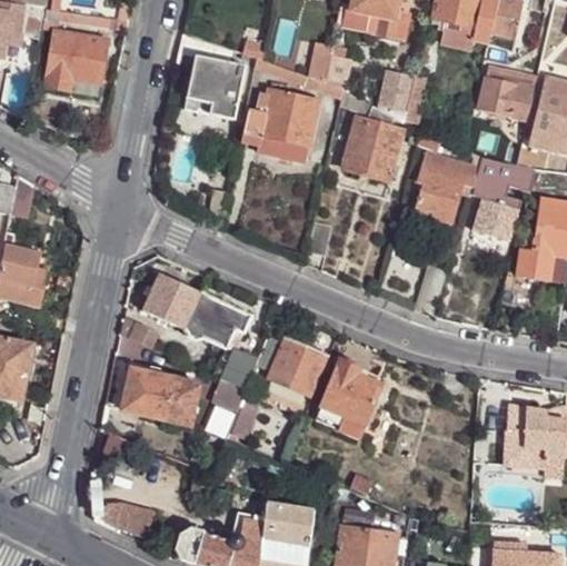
[(1,0),(0,0),(0,11),(7,12),(2,45),(11,46),(18,47),(20,32),(21,22),(15,21),(17,2),(1,0)]
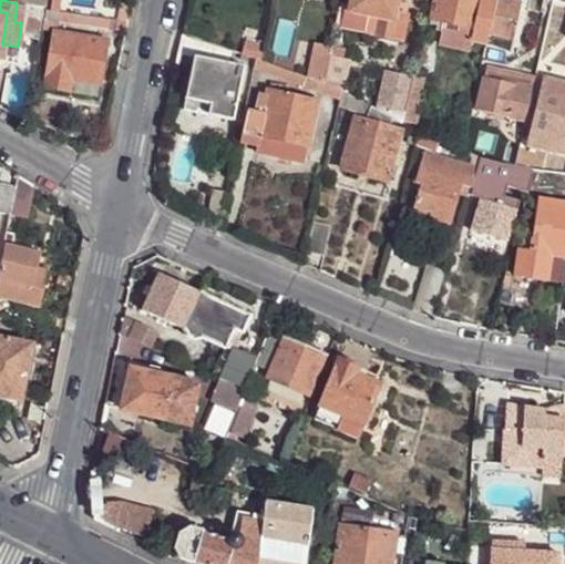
[(350,0),(349,8),(368,11),(392,18),(396,0),(350,0)]
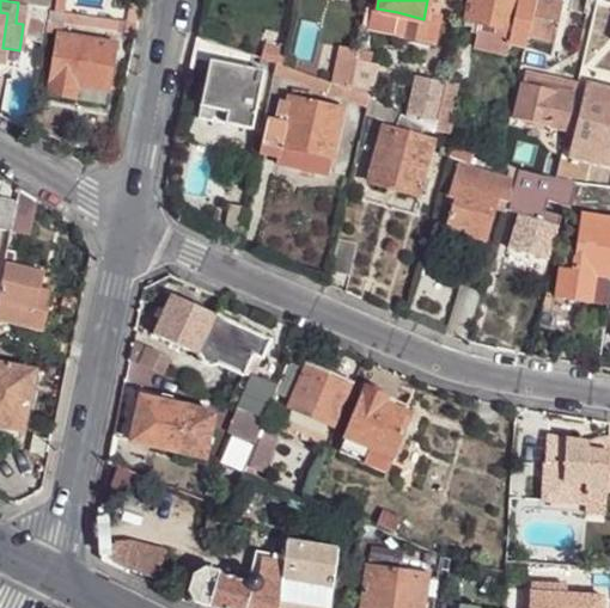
[(467,0),(463,19),(471,20),(510,30),(507,42),(524,45),(525,31),(532,0),(467,0)]
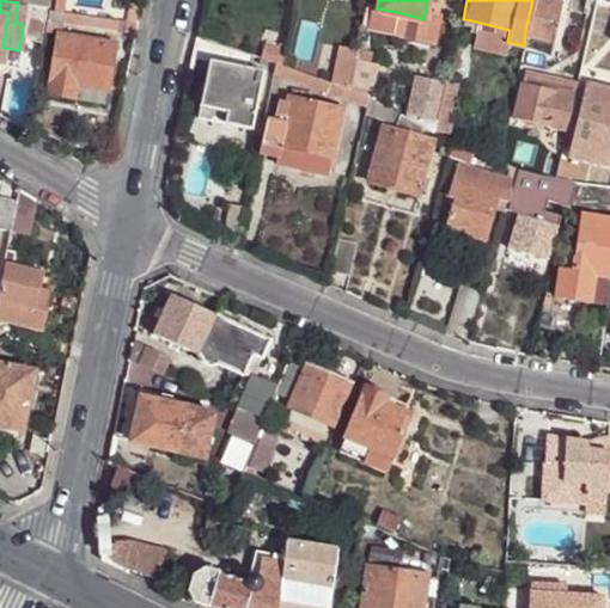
[(532,0),(525,31),(551,38),(560,0),(532,0)]
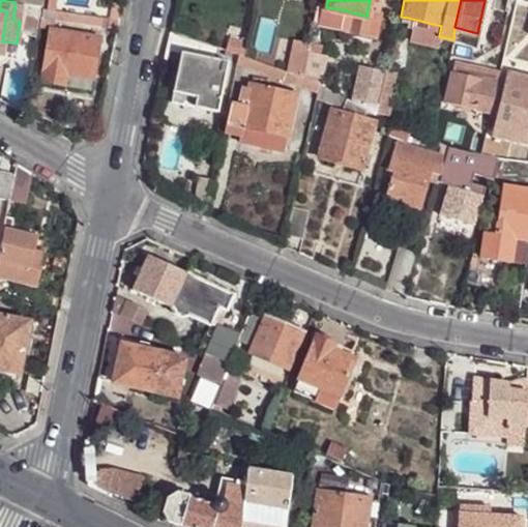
[(117,17),(120,2),(111,1),(109,17),(117,17)]
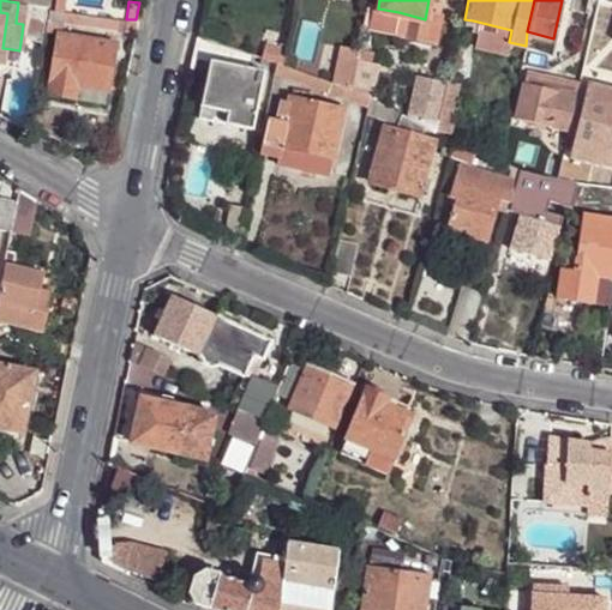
[(45,7),(18,2),(16,23),(23,24),(41,28),(43,17),(45,7)]
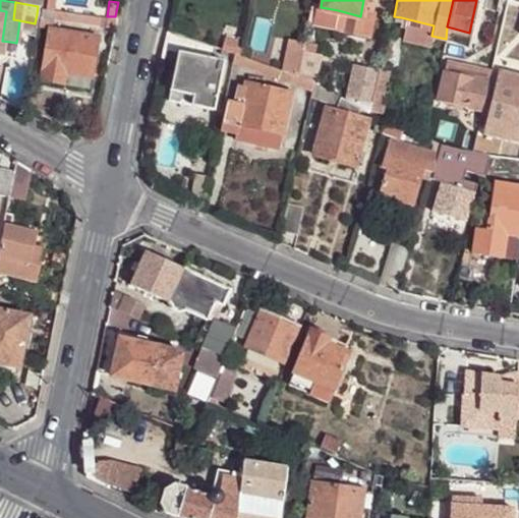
[(44,7),(38,6),(37,14),(50,16),(97,23),(99,15),(44,7)]
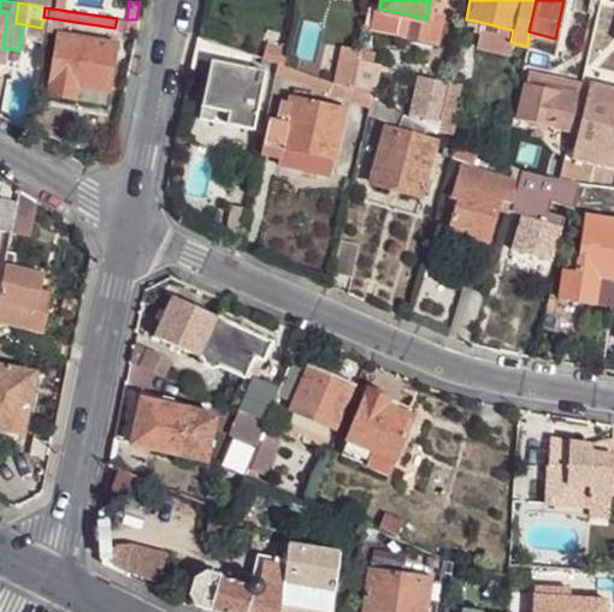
[(400,12),(379,9),(373,7),(369,27),(395,33),(400,12)]
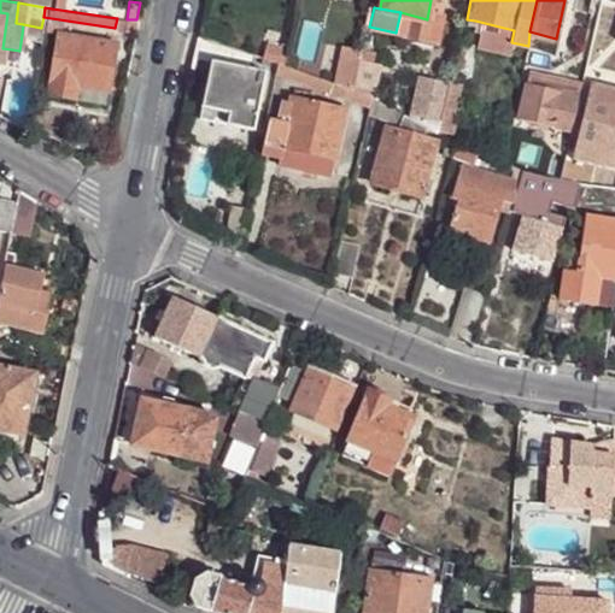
[(59,19),(44,17),(41,28),(41,30),(57,31),(59,19)]
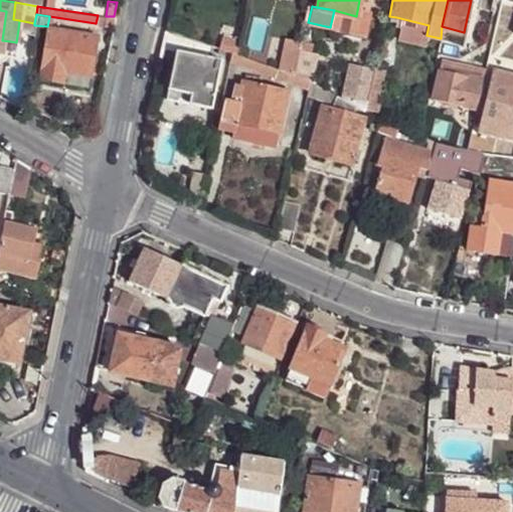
[(112,25),(114,16),(106,16),(98,15),(96,23),(112,25)]
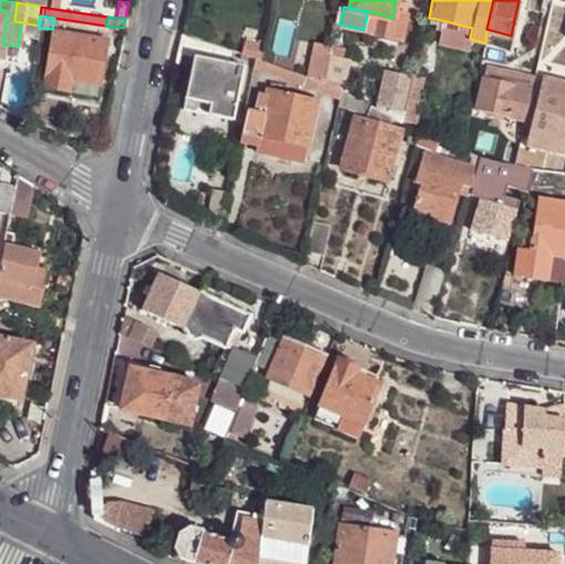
[(470,39),(472,28),(437,19),(435,24),(442,26),(440,32),(470,39)]
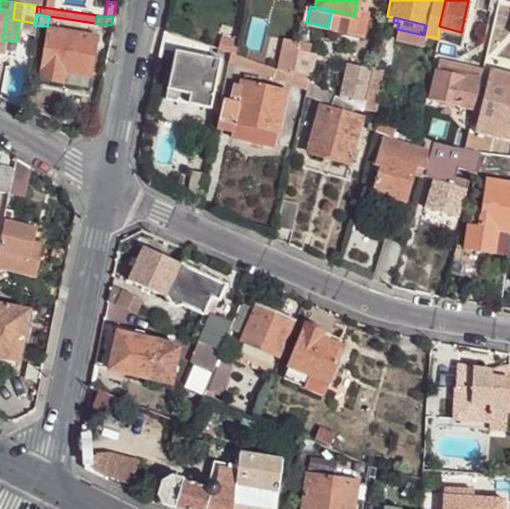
[(34,25),(34,23),(19,20),(18,29),(33,32),(34,25)]
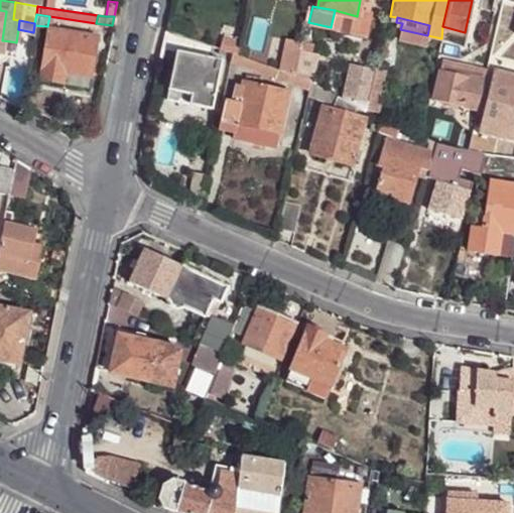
[(95,34),(47,26),(38,78),(60,81),(62,70),(88,75),(95,34)]
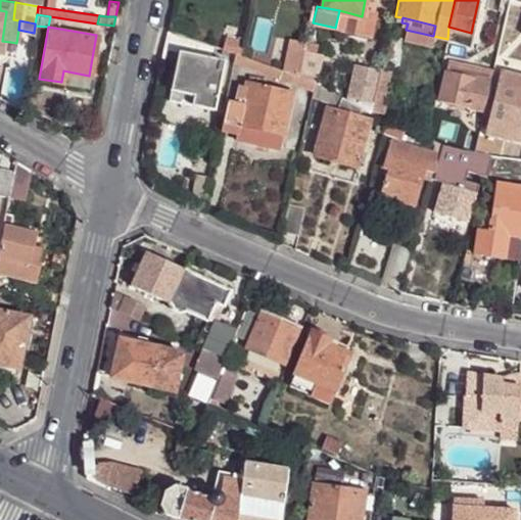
[(471,33),(448,27),(447,39),(470,45),(471,33)]
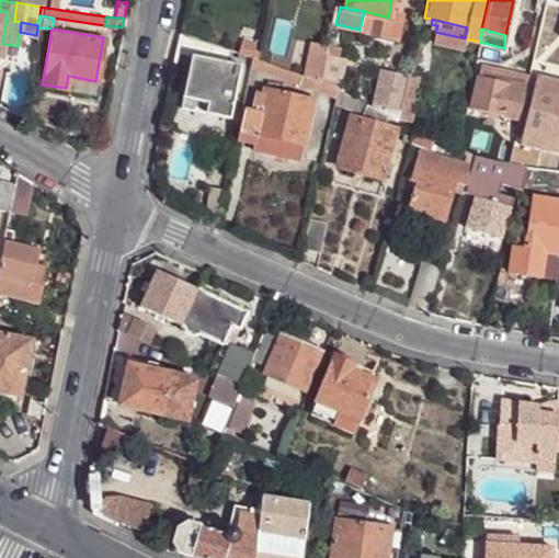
[(311,42),(304,75),(307,76),(317,79),(322,55),(326,44),(311,42)]
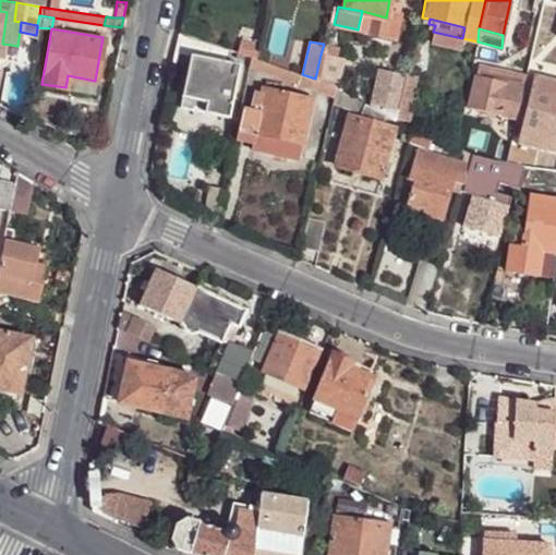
[(324,44),(321,55),(335,58),(337,47),(324,44)]
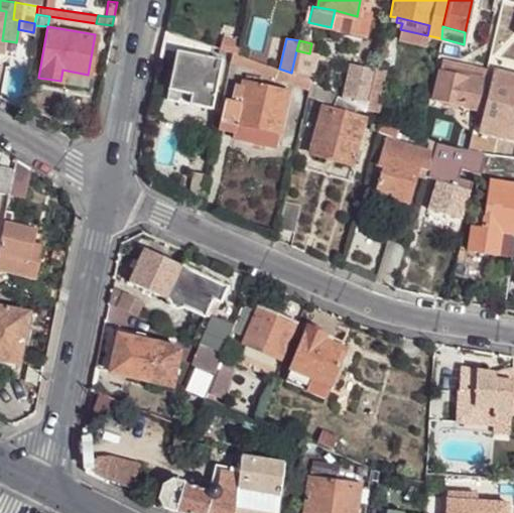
[(196,95),(193,104),(211,108),(221,58),(175,48),(167,88),(196,95)]
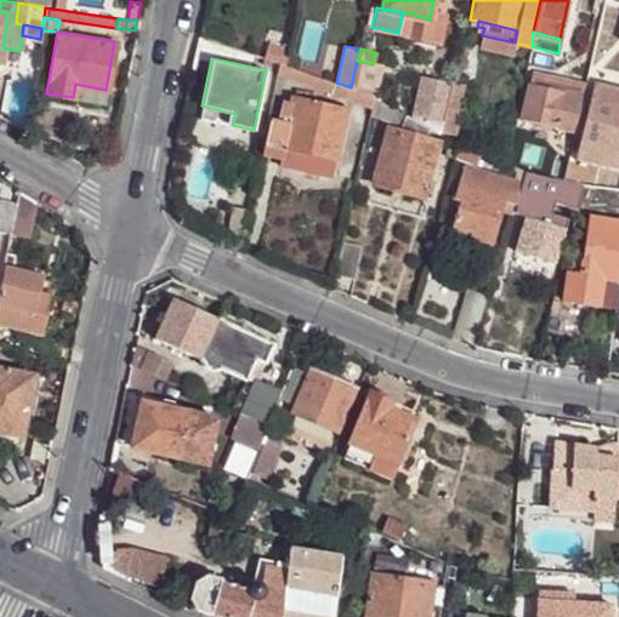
[(357,61),(351,87),(367,93),(373,64),(357,61)]
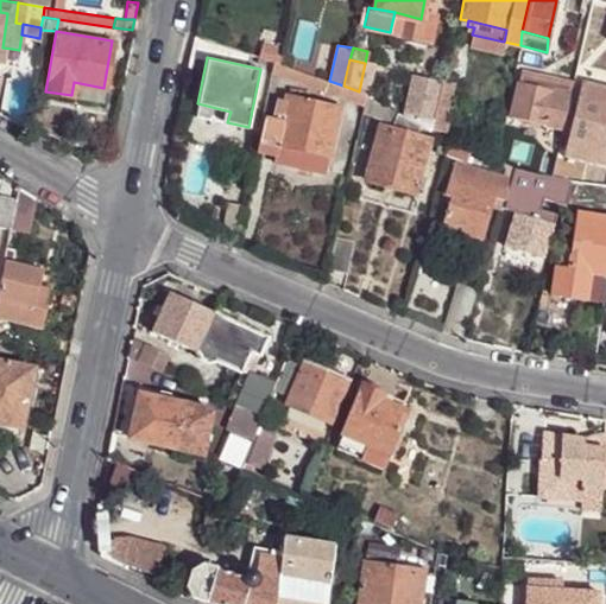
[(278,63),(271,61),(270,71),(323,90),(326,82),(326,81),(278,63)]
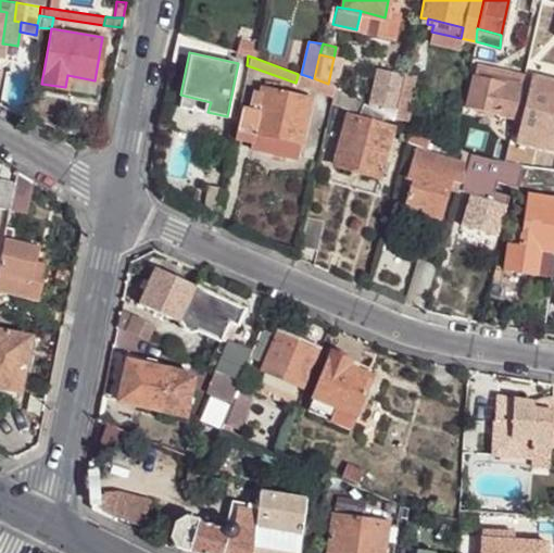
[(474,75),(520,87),(524,77),(476,65),(474,75)]
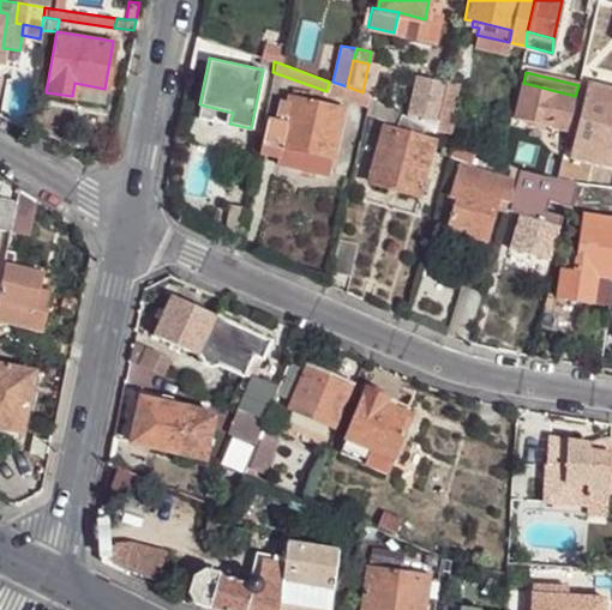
[(409,110),(437,116),(441,100),(444,84),(417,78),(409,110)]
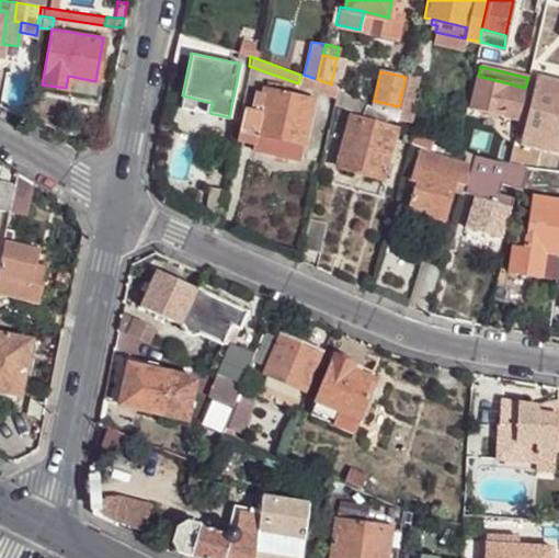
[(406,77),(402,91),(414,94),(419,77),(406,73),(406,77)]
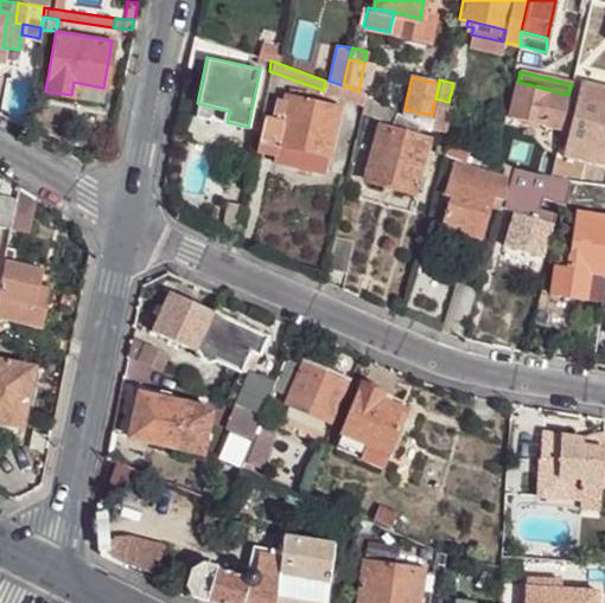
[(604,164),(604,84),(580,79),(562,154),(604,164)]
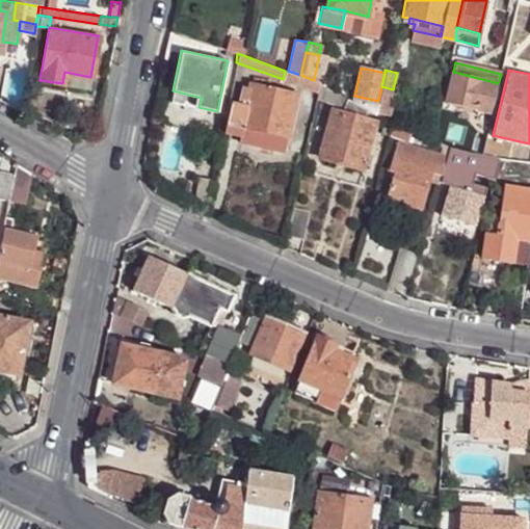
[(87,88),(90,77),(64,72),(62,83),(87,88)]
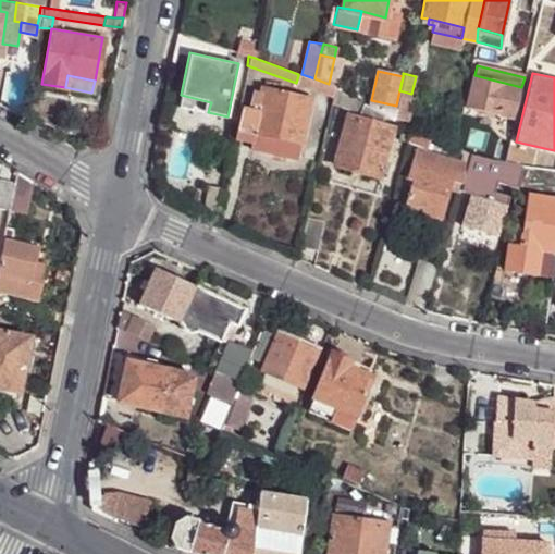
[(315,78),(305,75),(304,77),(303,85),(312,88),(315,78)]
